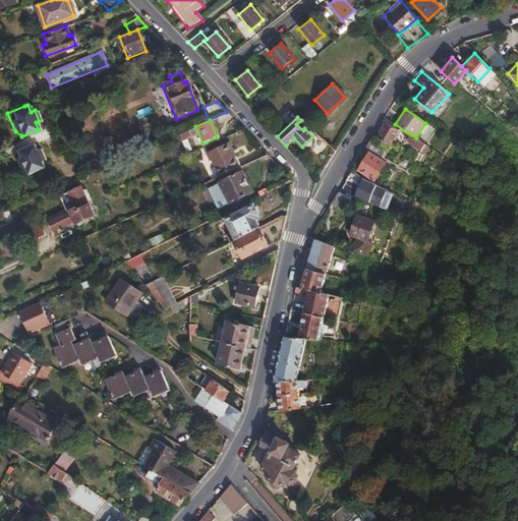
[(385,123),(376,137),(389,146),(398,130),(385,123)]
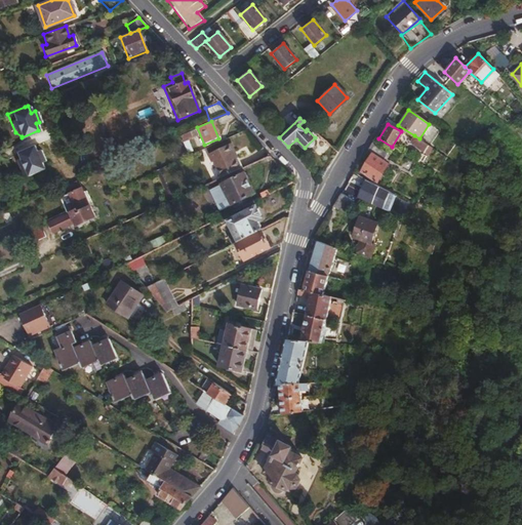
[(189,131),(179,135),(183,142),(191,137),(189,131)]
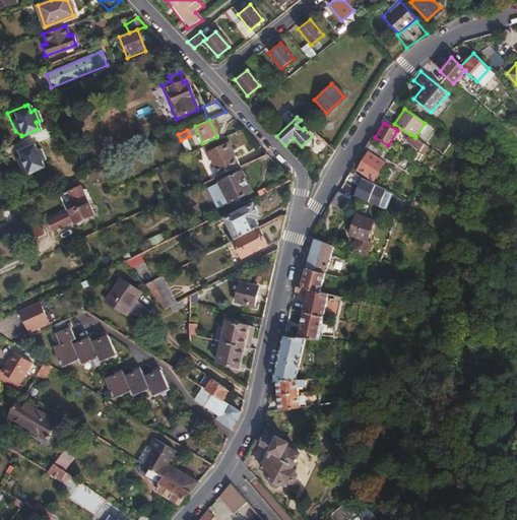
[(415,137),(410,134),(407,137),(408,142),(419,149),(424,144),(415,137)]
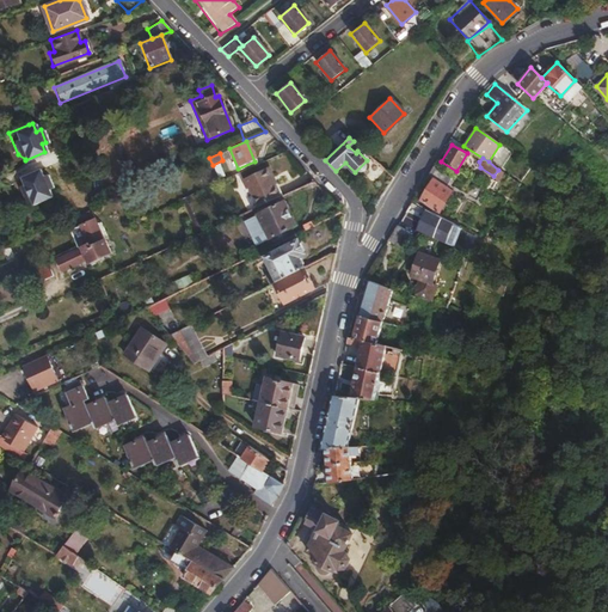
[(433,166),(427,176),(433,179),(421,201),(438,212),(450,191),(446,187),(450,178),(433,166)]
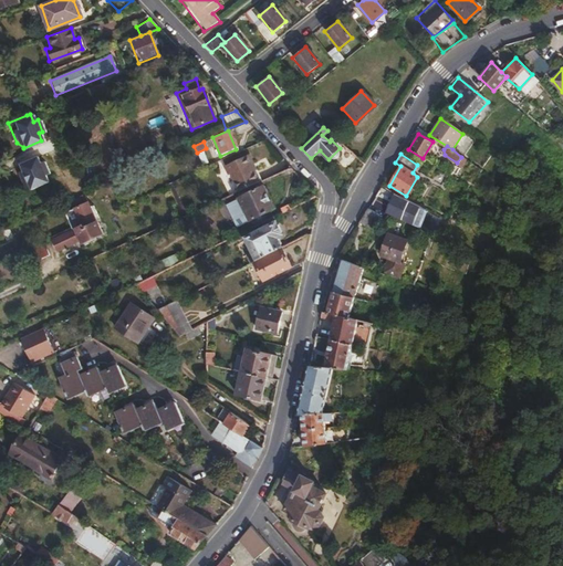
[(248,155),(222,166),(226,175),(229,174),(237,191),(257,182),(252,170),(254,169),(248,155)]
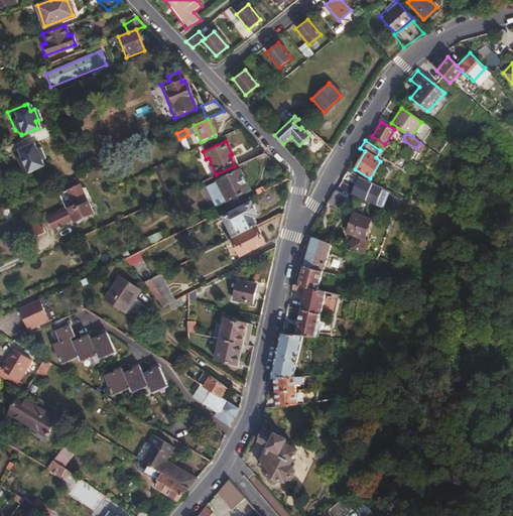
[(21,174),(41,166),(38,159),(42,158),(37,147),(34,149),(31,142),(15,149),(15,150),(13,157),(21,174)]
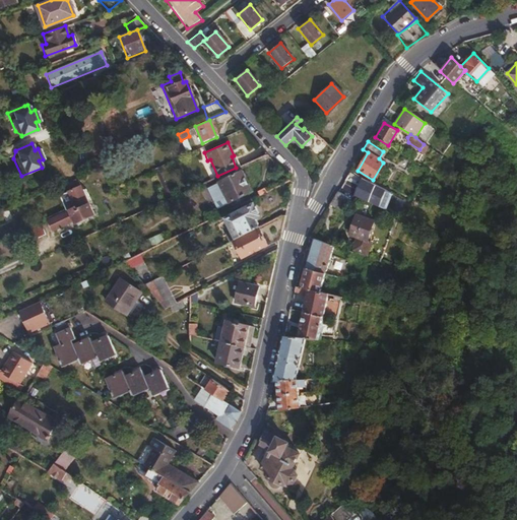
[(314,154),(309,161),(320,172),(324,165),(314,154)]
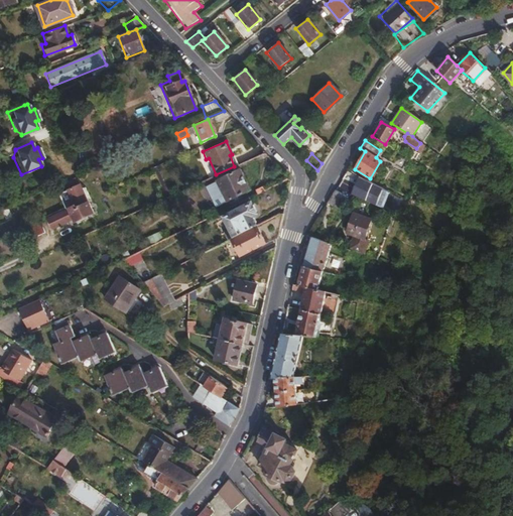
[(238,169),(216,180),(227,202),(248,190),(238,169)]
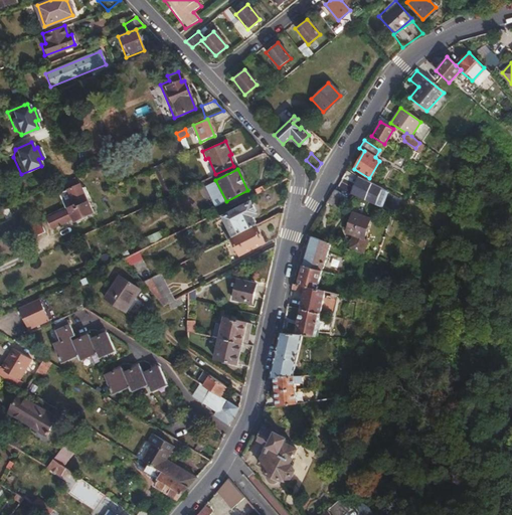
[(342,203),(346,197),(333,190),(330,196),(342,203)]
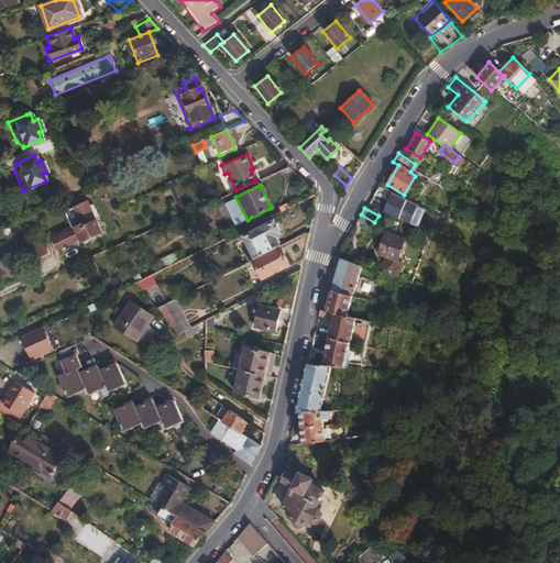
[(64,231),(52,236),(57,247),(79,238),(80,241),(100,232),(91,212),(78,218),(79,221),(63,229),(64,231)]
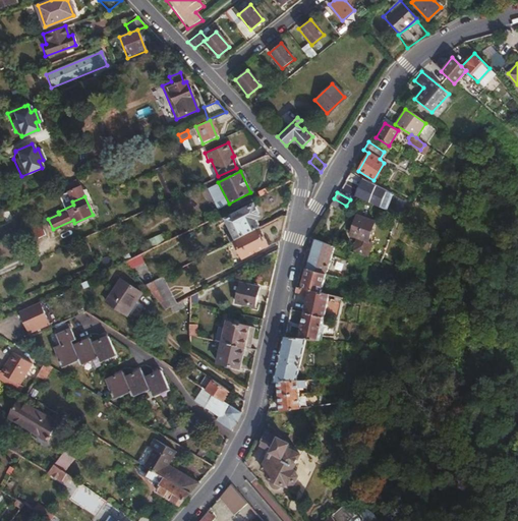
[(346,206),(334,198),(329,206),(342,213),(346,206)]
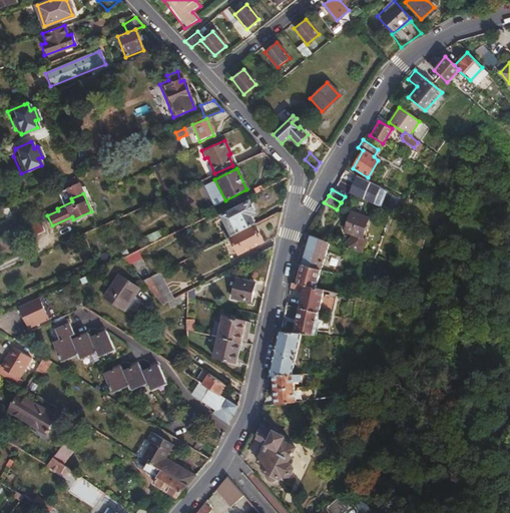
[(221,215),(231,234),(252,223),(248,214),(255,211),(249,201),(221,215)]
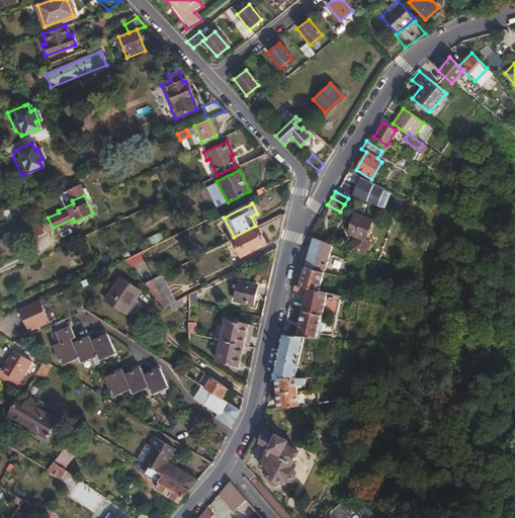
[(371,220),(354,213),(348,233),(365,239),(371,220)]
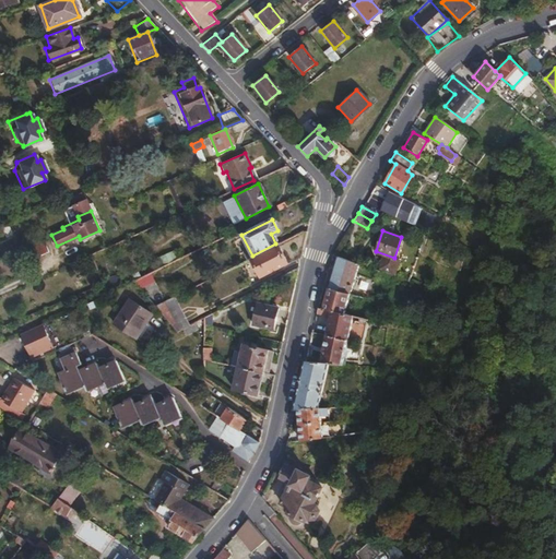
[(44,238),(32,244),(35,254),(48,250),(44,238)]
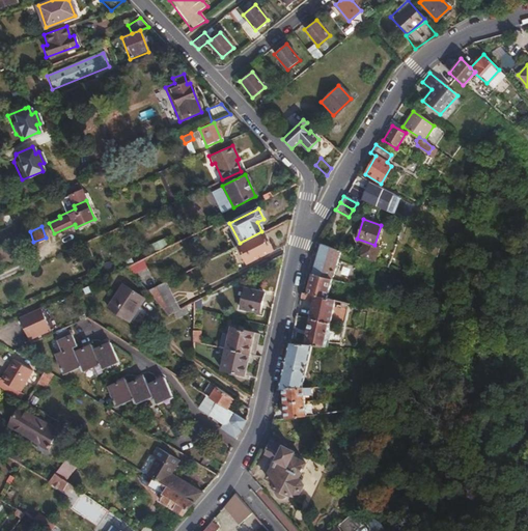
[(240,243),(238,244),(248,263),(272,250),(261,231),(240,243)]
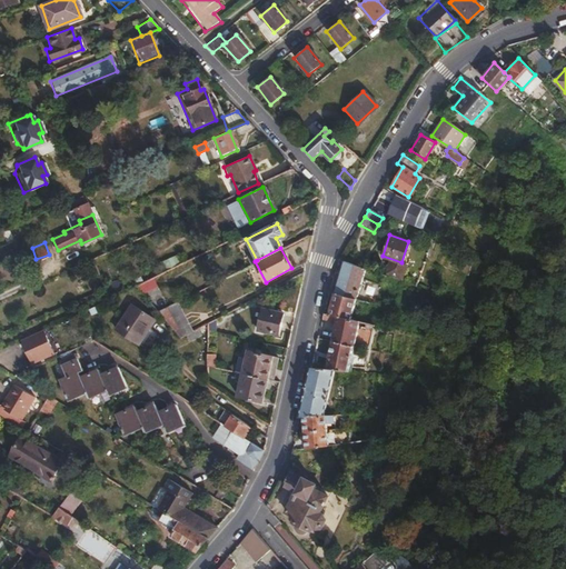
[(328,293),(334,293),(355,298),(365,268),(344,262),(336,288),(330,287),(328,293)]
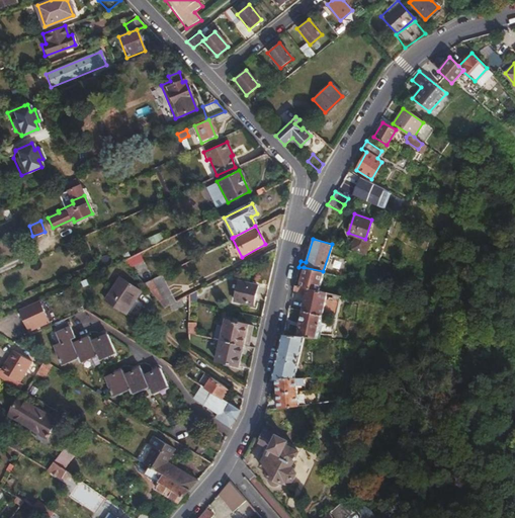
[(304,267),(297,286),(307,288),(307,287),(317,289),(322,274),(329,276),(330,273),(323,271),(304,267)]
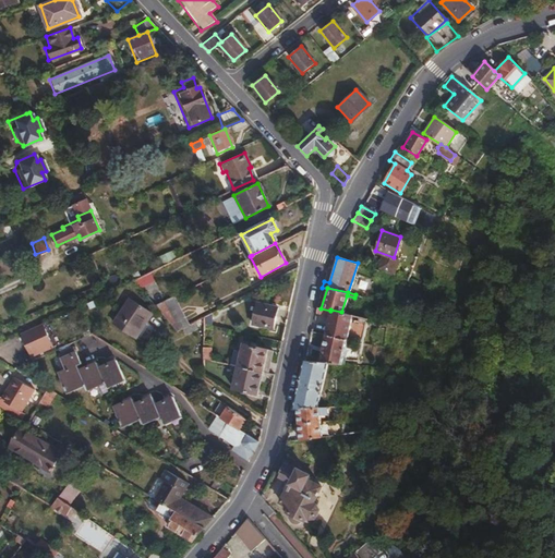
[(156,303),(171,334),(186,325),(171,295),(156,303)]
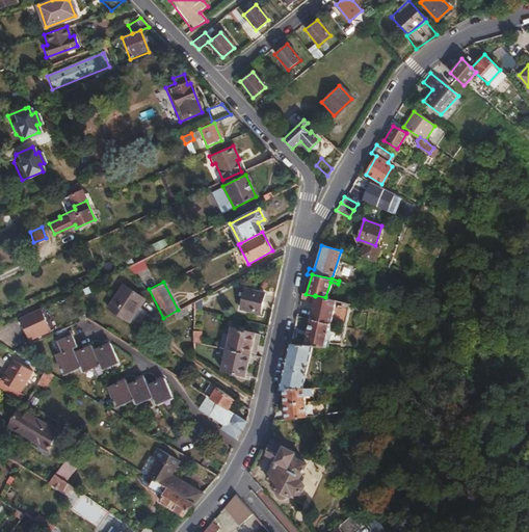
[(122,286),(107,307),(127,320),(141,299),(122,286)]
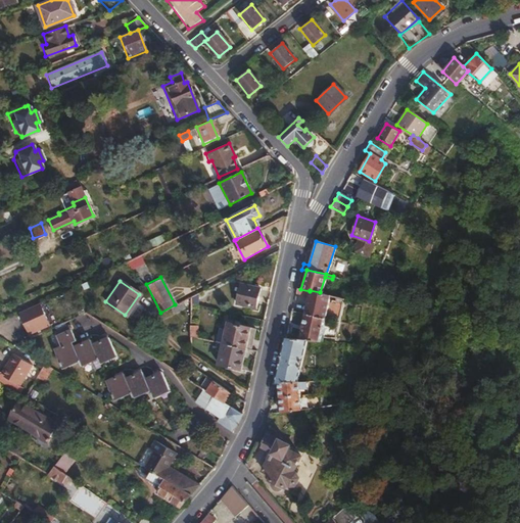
[(240,286),(236,305),(255,311),(261,291),(240,286)]
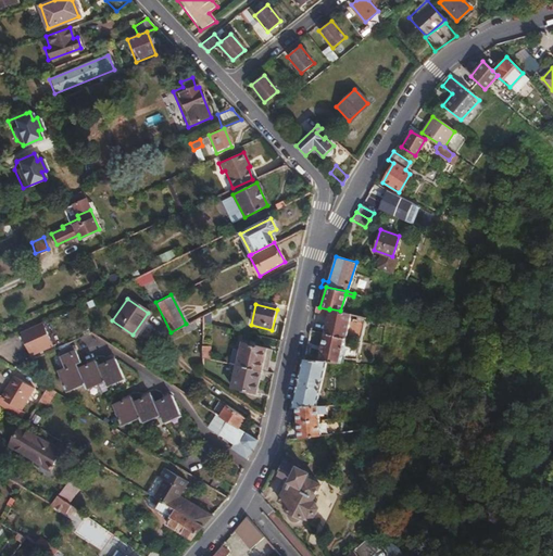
[(319,307),(314,306),(313,312),(328,314),(324,333),(344,338),(348,324),(363,328),(365,316),(351,314),(350,313),(340,311),(329,308),(329,310),(319,307)]
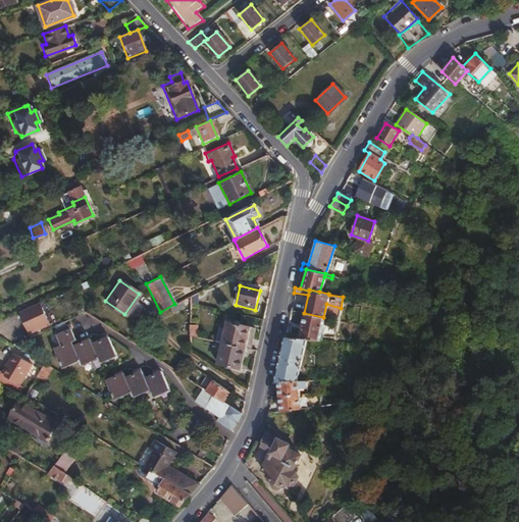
[(39,302),(18,310),(29,334),(49,326),(39,302)]
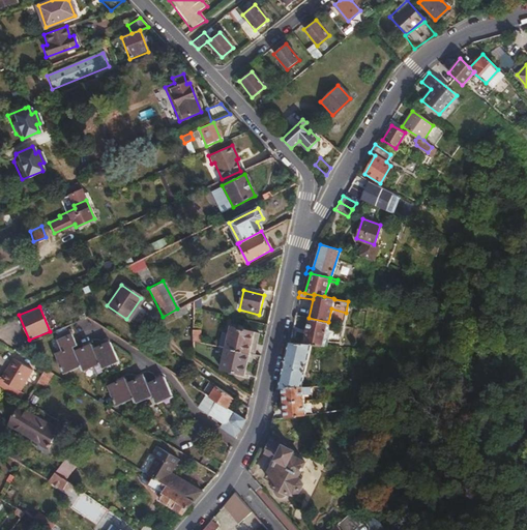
[(352,314),(346,313),(343,325),(349,326),(352,314)]
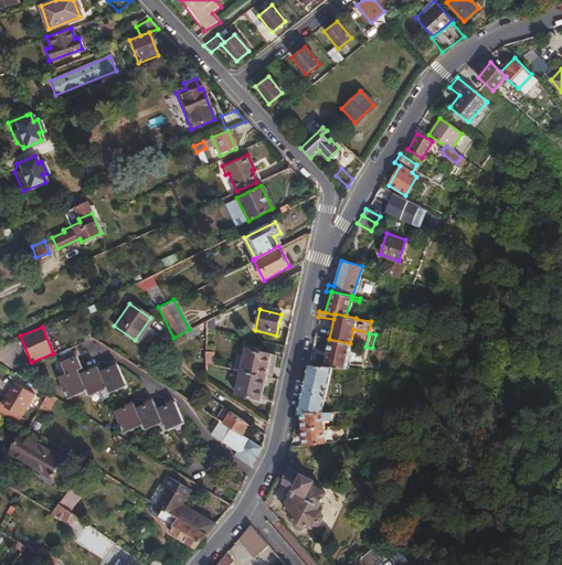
[(329,339),(322,366),(330,368),(345,369),(350,343),(329,339)]
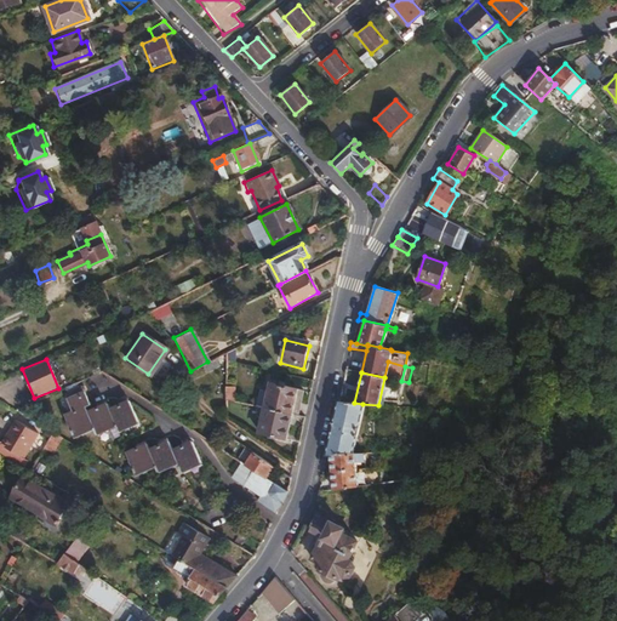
[(270,385),(266,409),(296,416),(302,392),(270,385)]
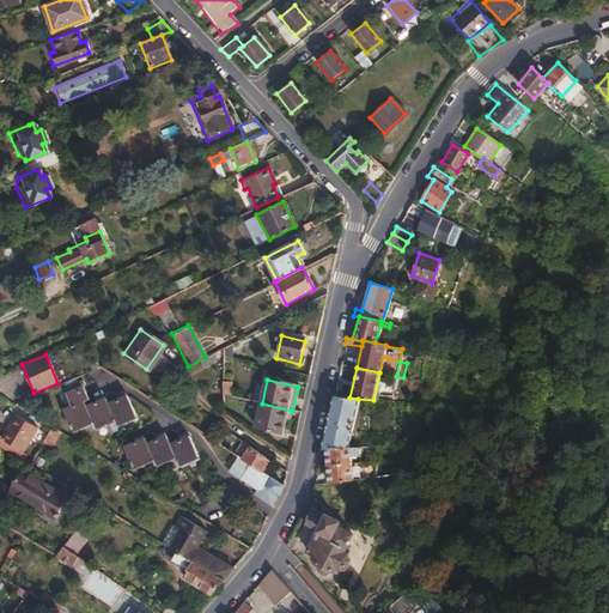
[(104,401),(110,414),(114,420),(123,416),(133,412),(123,393),(104,401)]
